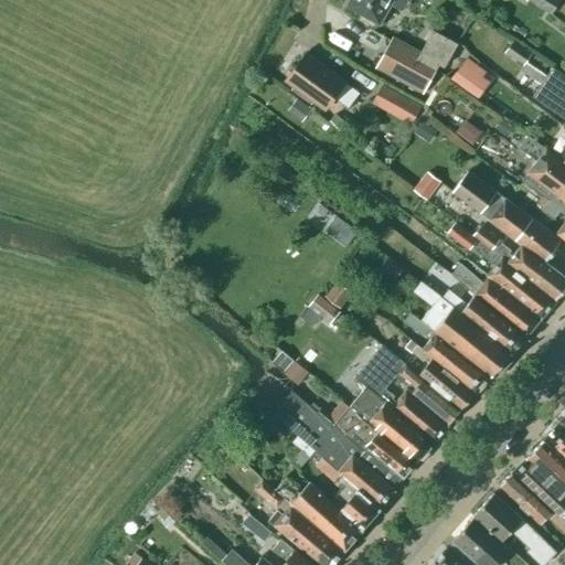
[(392,0),(349,0),(347,4),(379,23),(392,0)]
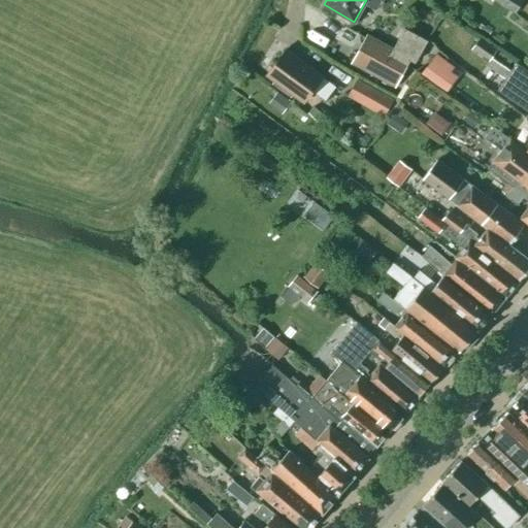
[(496,0),(515,12),(523,0),(496,0)]
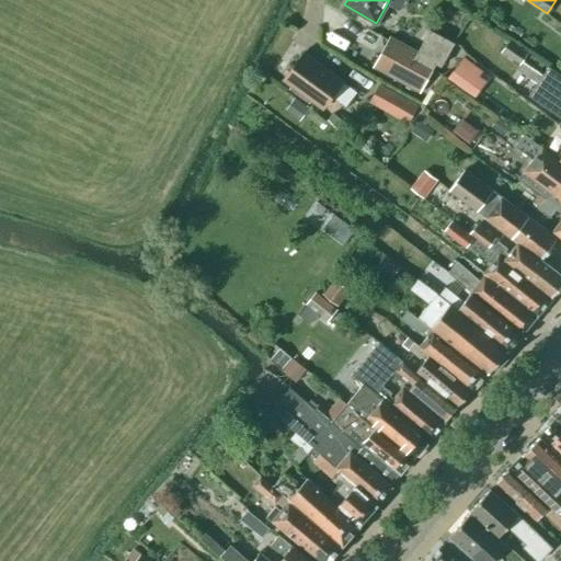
[(439,65),(451,42),(428,30),(418,52),(389,36),(373,67),(419,91),(435,63),(439,65)]
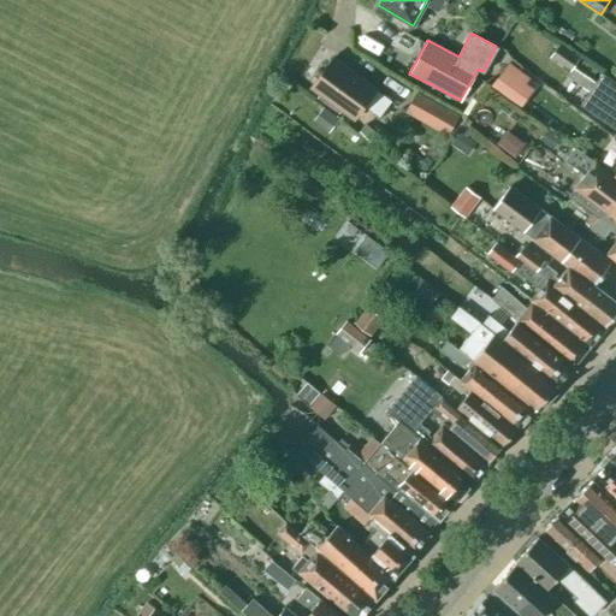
[(615,134),(612,138),(615,140),(615,83),(604,76),(598,84),(573,66),(579,57),(558,43),(549,57),(570,70),(566,76),(591,93),(580,106),(615,130),(615,134)]
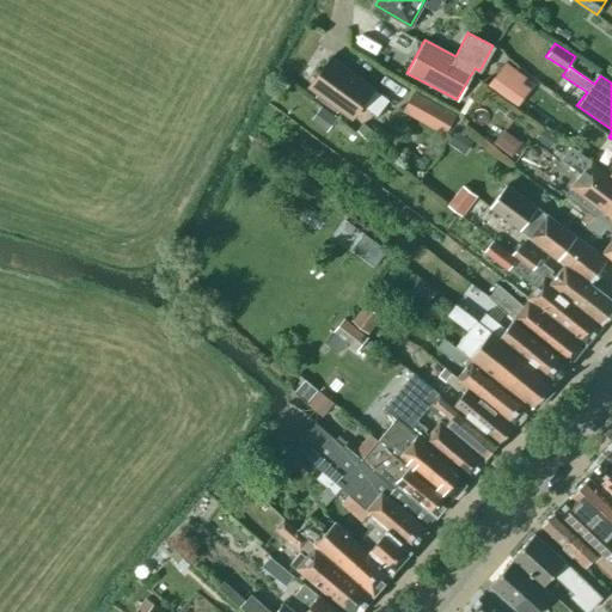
[(330,57),(308,86),(350,117),(361,104),(377,115),(387,101),(372,89),(330,57)]
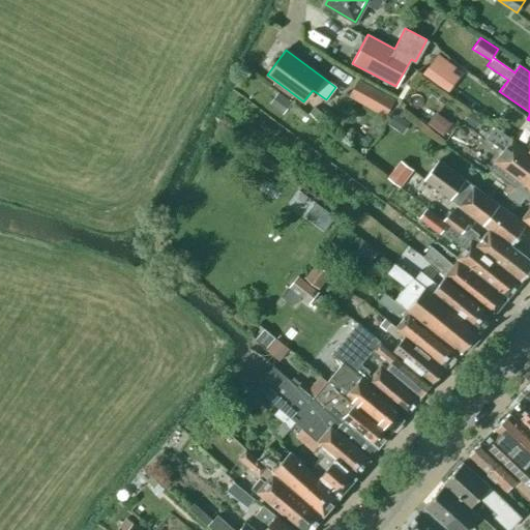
[(455,66),(436,53),(421,74),(447,91),(458,77),(451,72),(455,66)]
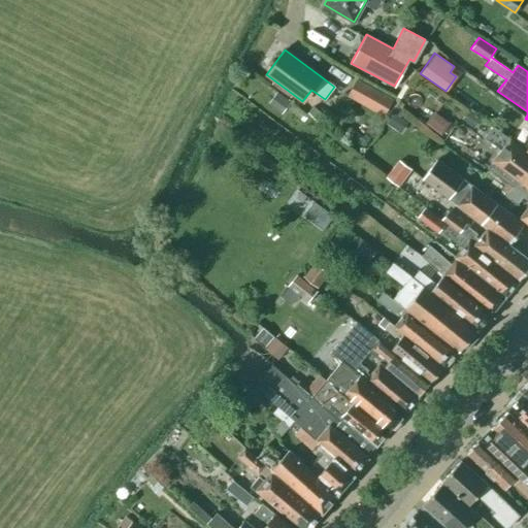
[(392,98),(356,77),(347,95),(383,116),(392,98)]
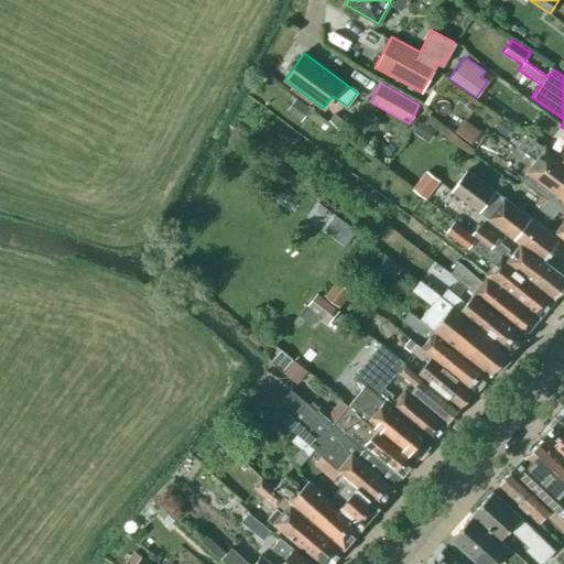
[(310,109),(295,98),(286,109),(301,121),(310,109)]
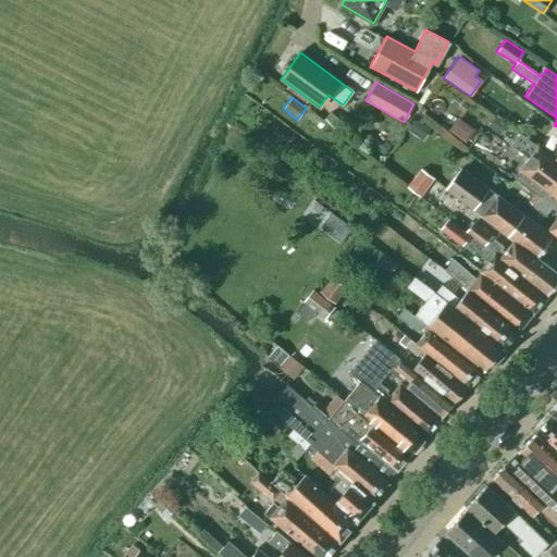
[(426,122),(417,115),(406,130),(421,140),(429,128),(424,125),(426,122)]
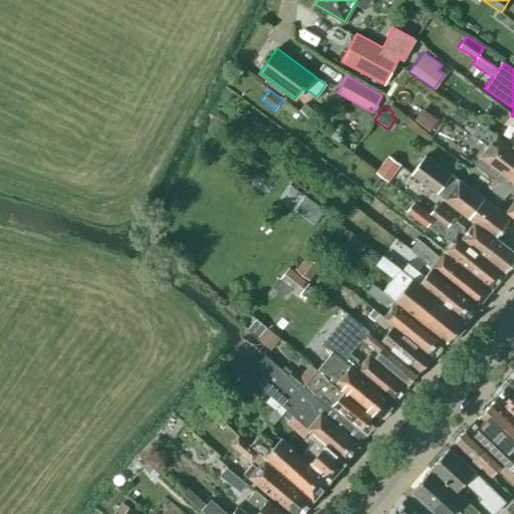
[(467,114),(455,106),(450,114),(462,122),(467,114)]
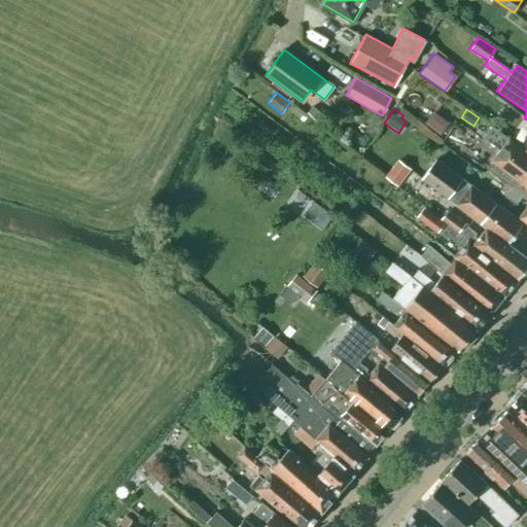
[(522,185),(526,189),(526,150),(526,149),(507,136),(507,137),(491,126),(483,137),(499,148),(486,167),(512,186),(516,181),(521,185),(522,185)]
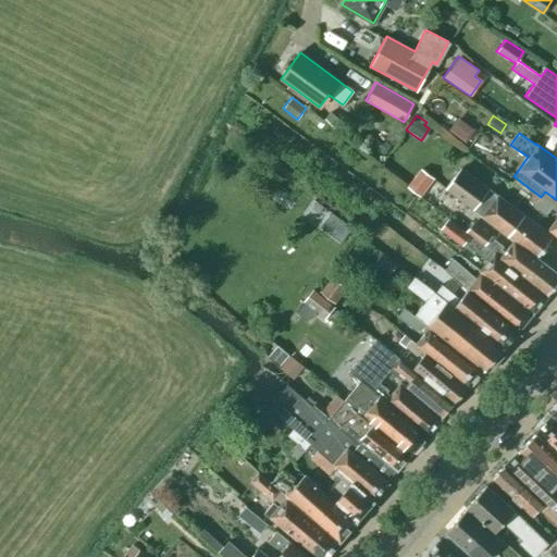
[(434,178),(421,168),(407,186),(419,196),(434,178)]
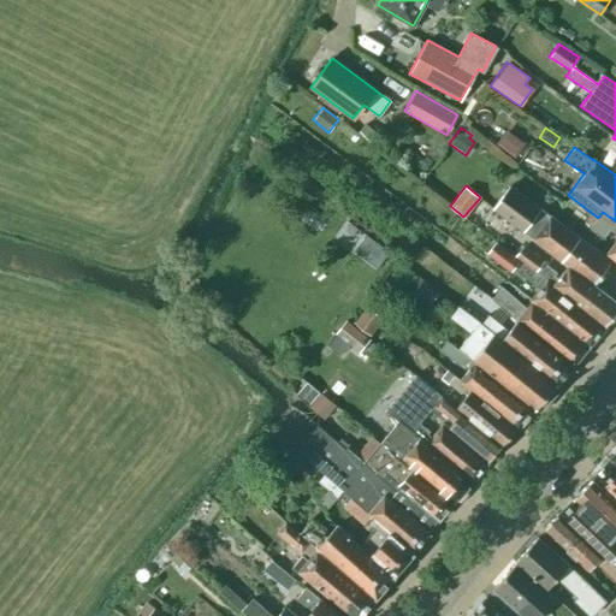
[(567,267),(592,285),(609,262),(594,250),(510,187),(492,211),(567,267)]
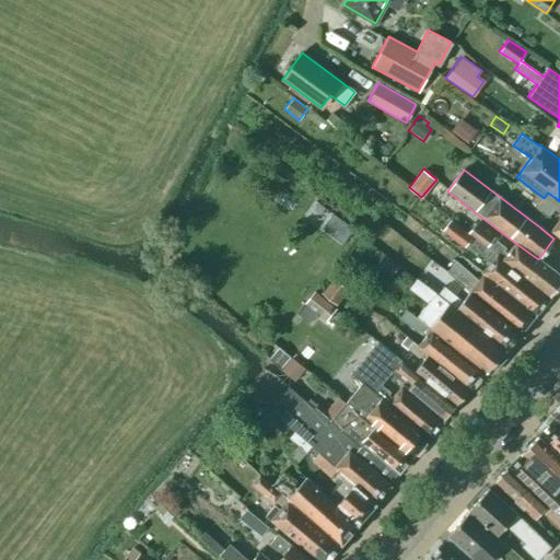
[(548,193),(544,198),(537,206),(548,216),(555,208),(559,212),(559,218),(550,231),(559,238),(559,201),(555,197),(553,197),(548,193)]
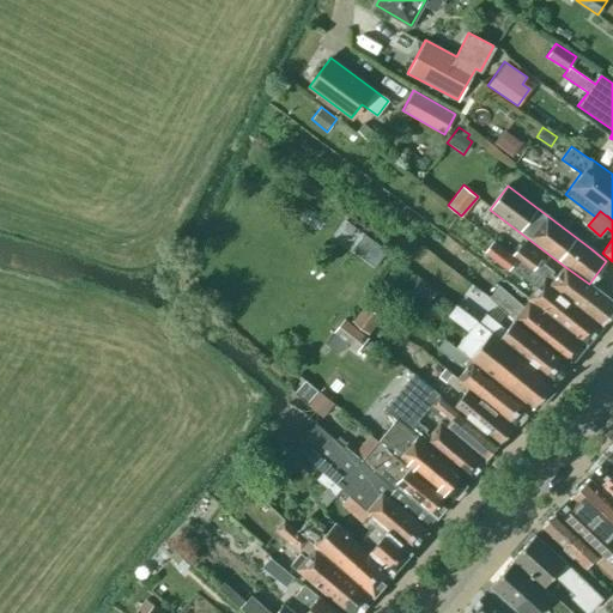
[(370,238),(359,252),(375,265),(376,265),(388,250),(387,250),(370,237),(370,238)]
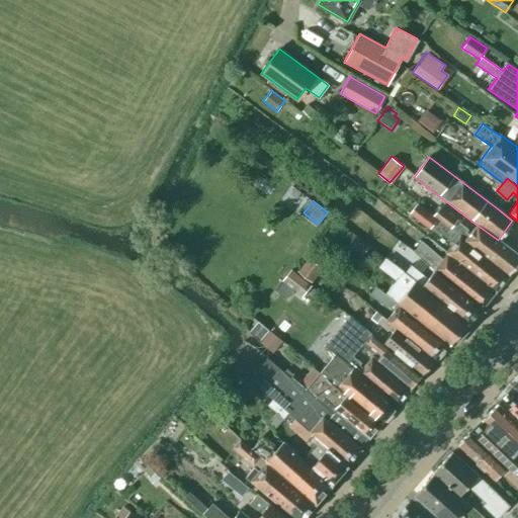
[(445,253),(446,253),(495,291),(509,273),(459,237),(450,229),(432,216),(433,214),(417,202),(410,212),(430,228),(432,225),(454,243),(445,253)]
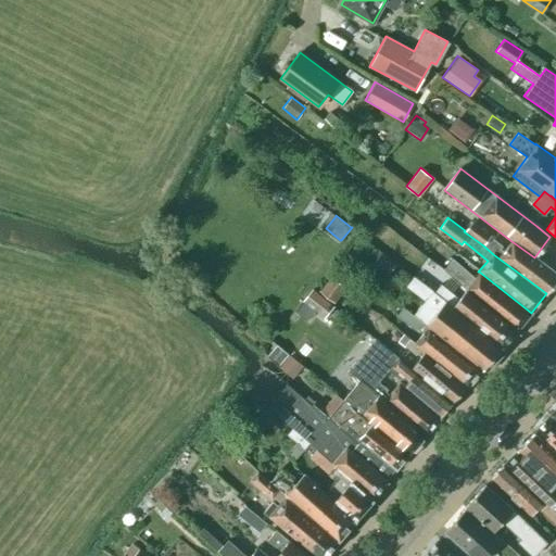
[(555,281),(555,273),(534,257),(512,241),(503,253),(500,250),(502,248),(489,238),(492,235),(471,220),(465,230),(464,231),(483,245),(493,254),(546,293),(555,281)]
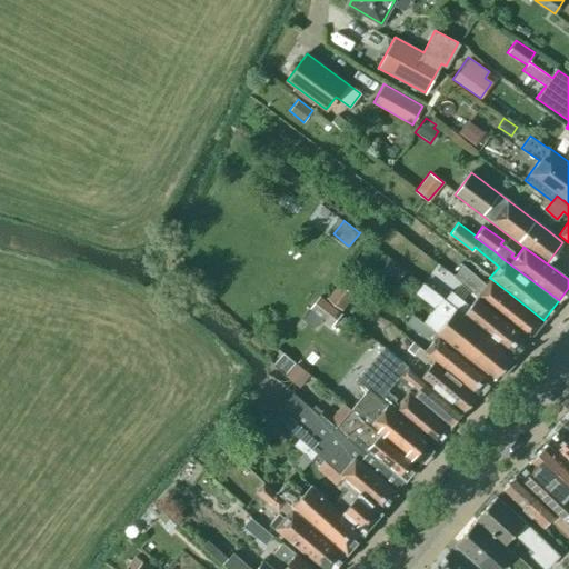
[(405,269),(390,258),(382,268),(398,279),(405,269)]
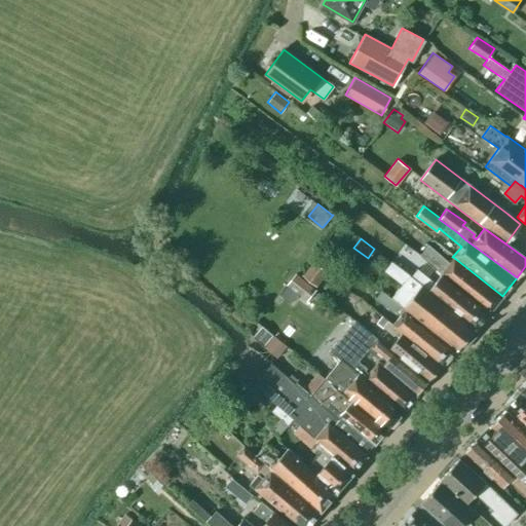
[(502,296),(453,257),(449,263),(433,251),(427,246),(419,255),(425,259),(442,273),(441,274),(489,313),(502,296)]
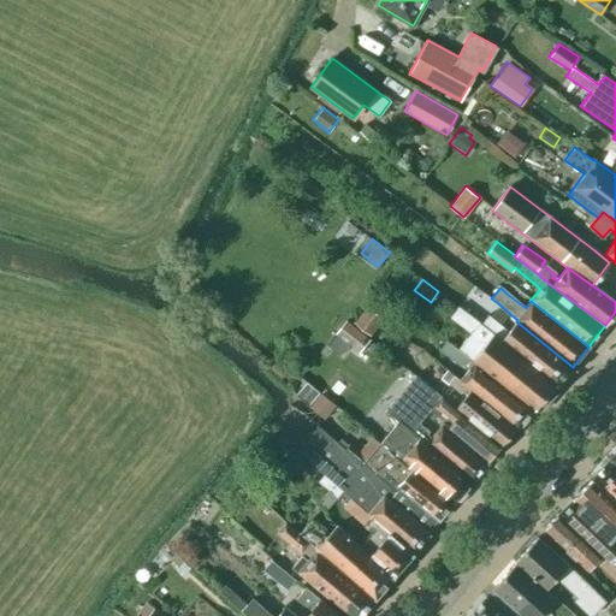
[(384,318),(368,304),(354,321),(369,335),(384,318)]
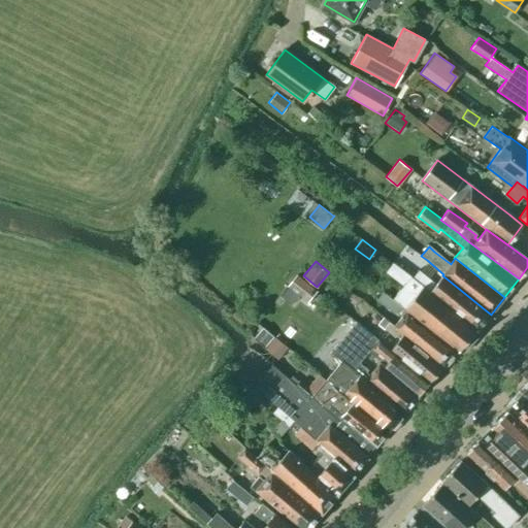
[(393,264),(386,272),(402,286),(393,298),(404,307),(403,307),(458,351),(477,328),(411,277),(393,264)]
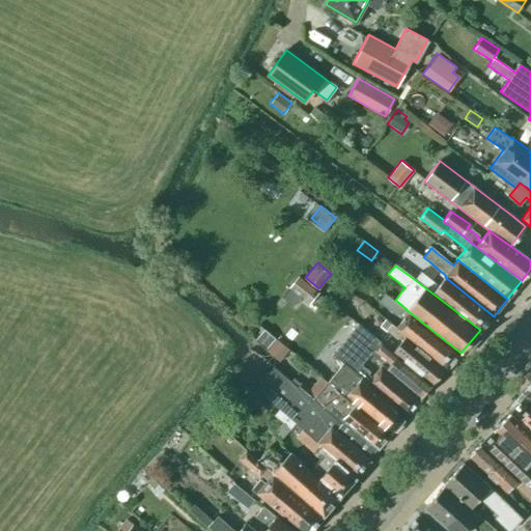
[(414,279),(480,330),(484,326),(494,316),(445,277),(439,285),(424,275),(420,272),(414,279)]
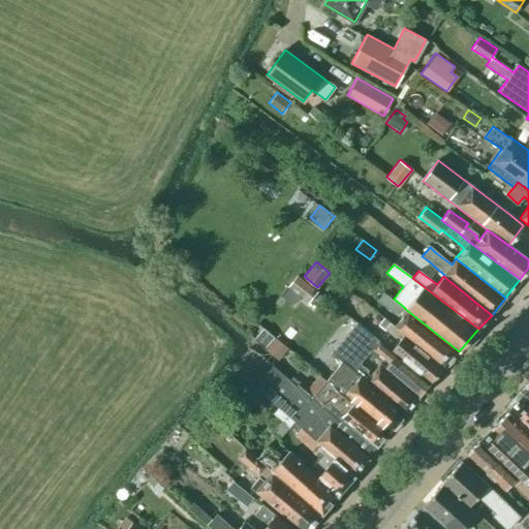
[(316,289),(297,274),(288,285),(308,301),(316,289)]
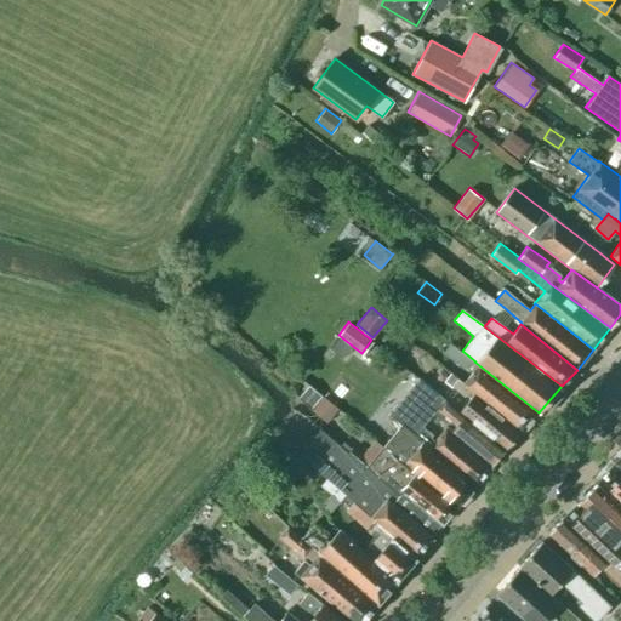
[(539,412),(474,362),(450,343),(444,352),(466,370),(467,369),(472,372),(462,385),(522,431),(539,412)]
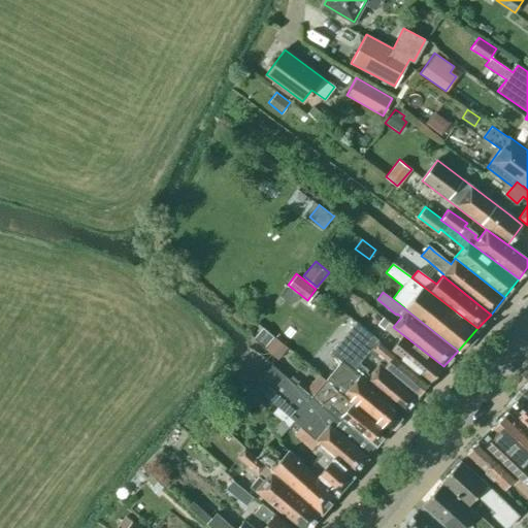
[(288,321),(282,315),(271,325),(277,331),(288,321)]
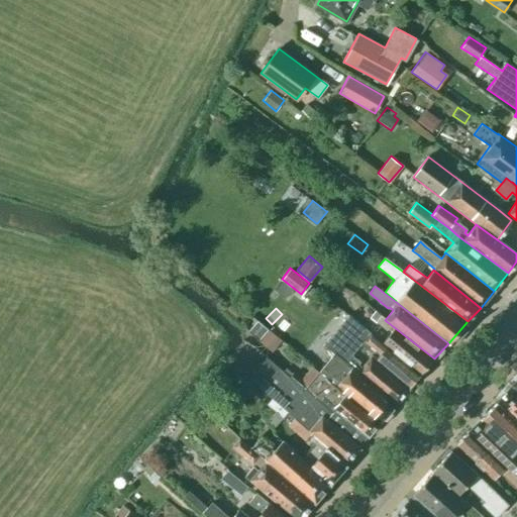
[(384,341),(421,374),(434,358),(385,320),(381,316),(375,311),(370,317),(377,322),(377,321),(387,330),(388,328),(392,331),(384,341)]
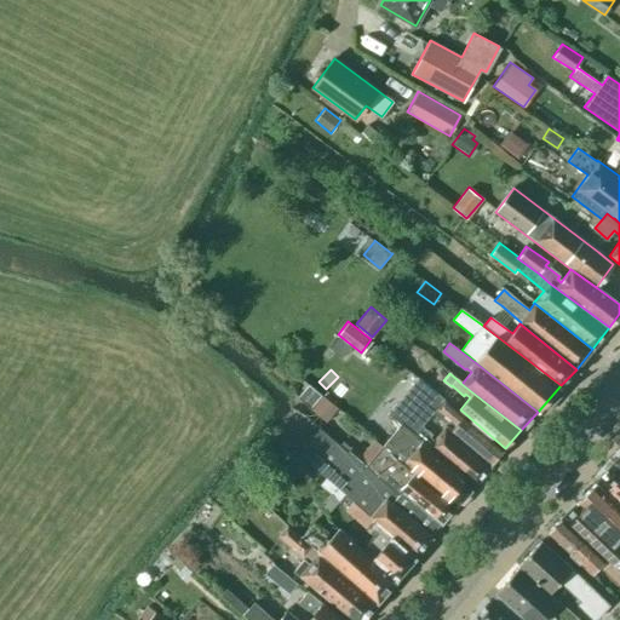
[(453,428),(448,434),(489,466),(505,448),(460,409),(442,396),(420,380),(412,392),(453,428)]
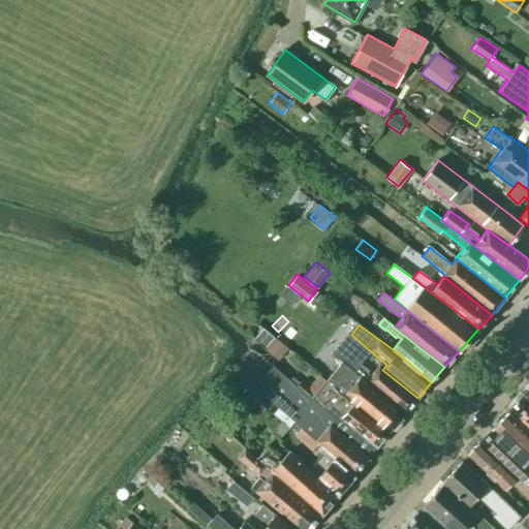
[(288,347),(275,336),(263,349),(277,361),(288,347)]
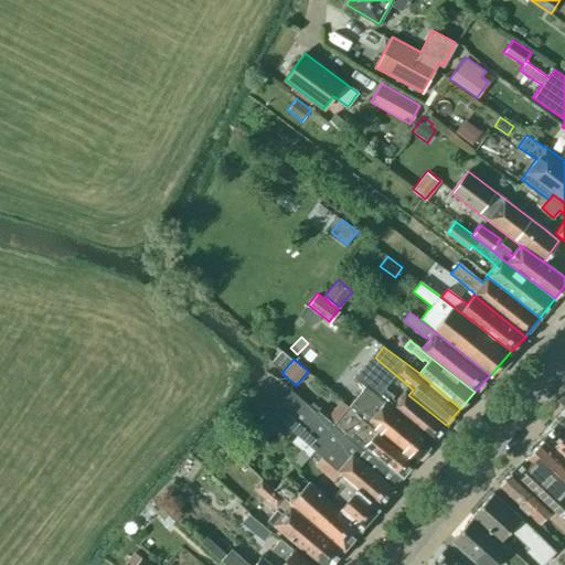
[(351,373),(337,362),(330,371),(344,382),(351,373)]
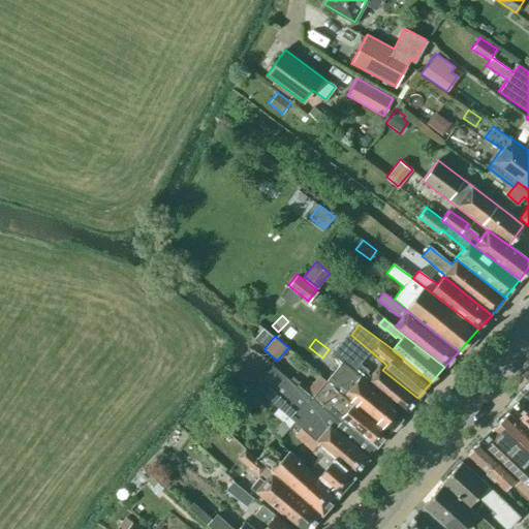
[(405,413),(417,398),(382,370),(377,366),(368,377),(364,375),(365,372),(356,366),(351,372),(340,363),(324,381),(325,381),(350,402),(352,400),(391,431),(405,413)]
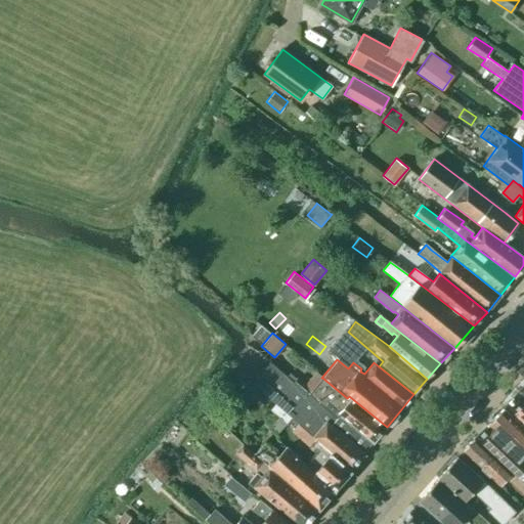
[(315,438),(351,471),(364,455),(362,453),(330,426),(334,420),(291,384),(269,365),(254,385),(275,403),(270,409),(279,417),(286,423),(291,417),(299,424),(304,428),(315,438)]
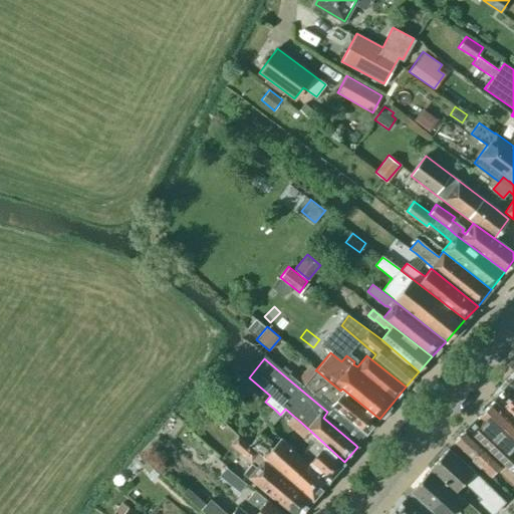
[(291,370),(285,376),(327,412),(323,418),(355,445),(364,435),(365,435),(379,419),(342,389),(341,391),(340,391),(316,370),(315,370),(309,364),(299,377),(291,370)]
